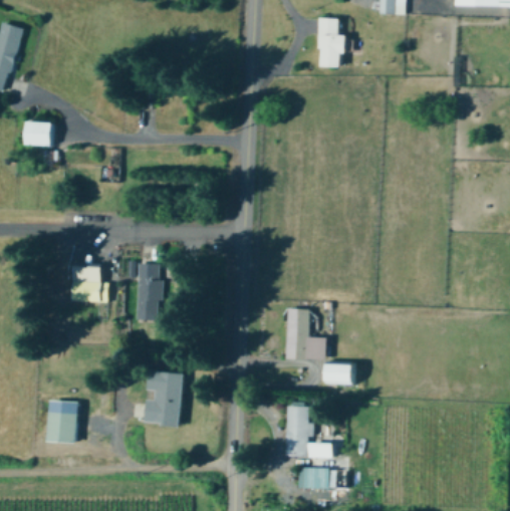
[(377,0),(377,14),(404,15),(404,0),(377,0)]
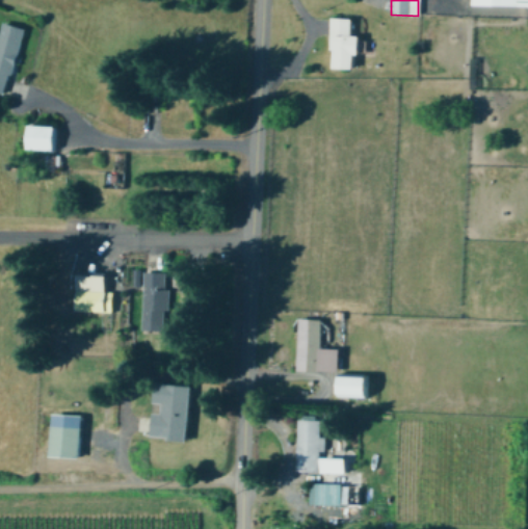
[(353,70),(353,55),(360,55),(361,36),(351,35),(352,19),(331,19),(330,69),(353,70)]
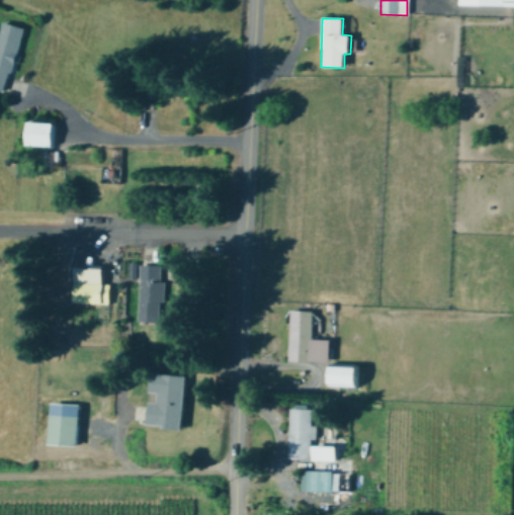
[(20,27),(0,22),(0,91),(5,93),(20,27)]
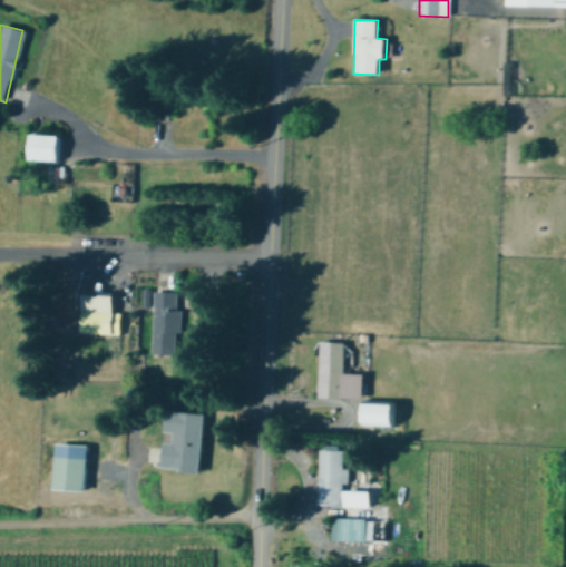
[(25,160),(60,162),(61,136),(25,135),(25,160)]
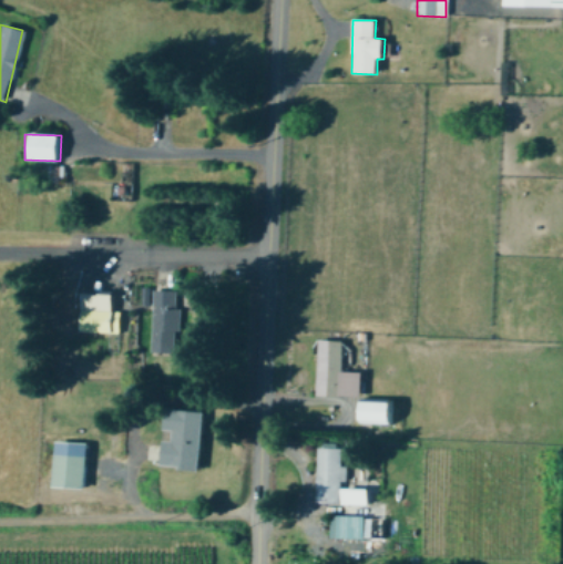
[(150,354),(174,354),(175,331),(180,331),(181,308),(175,308),(176,291),(151,290),(150,354)]
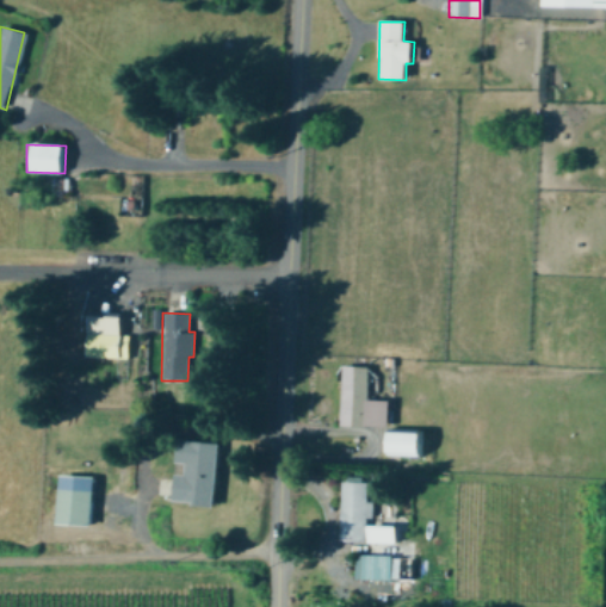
[(127,359),(128,336),(121,336),(122,319),(85,317),(84,358),(127,359)]
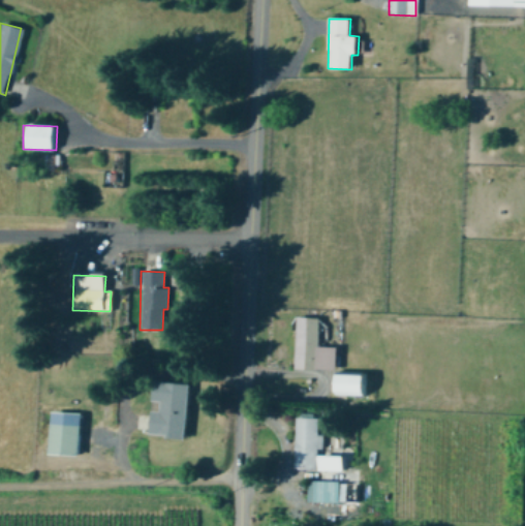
[(319,318),(297,317),(295,369),(337,370),(337,347),(318,347),(319,318)]
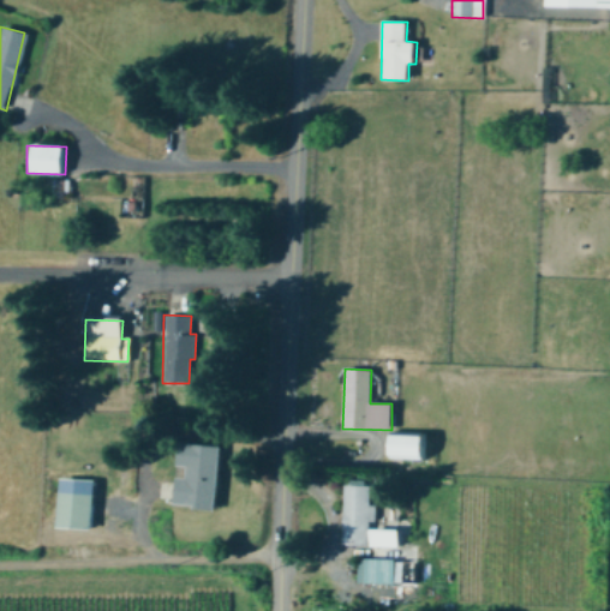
[(393,460),(430,461),(430,436),(393,435),(393,460)]
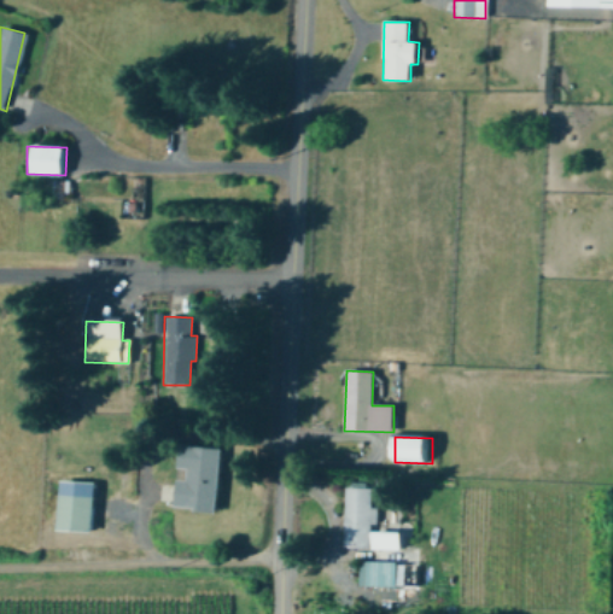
[(177,468),(187,469),(186,481),(176,480),(174,509),(216,512),(220,449),(179,446),(177,468)]
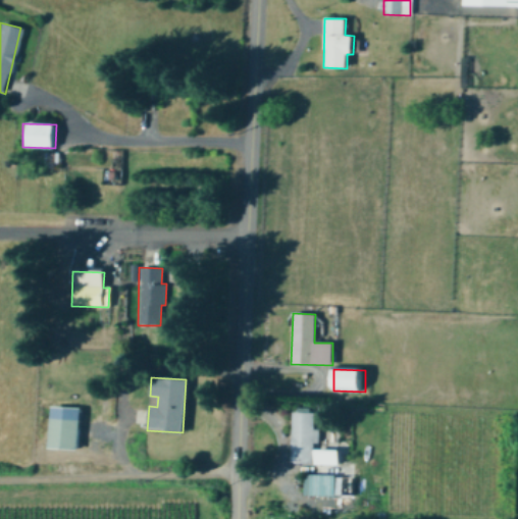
[(82,408),(51,408),(50,449),(81,450),(82,408)]
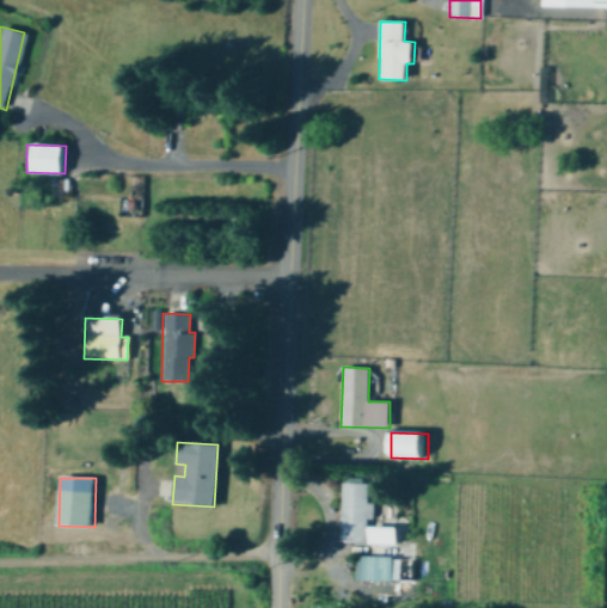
[(367,484),(339,484),(339,542),(366,544),(366,520),(373,520),(373,504),(367,503),(367,484)]
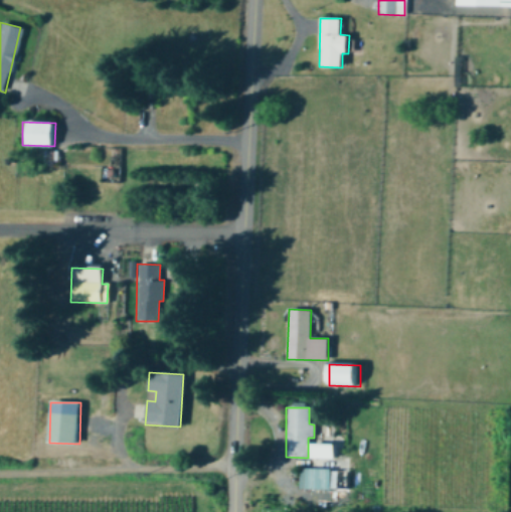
[(337,445),(311,444),(310,459),(337,459),(337,445)]
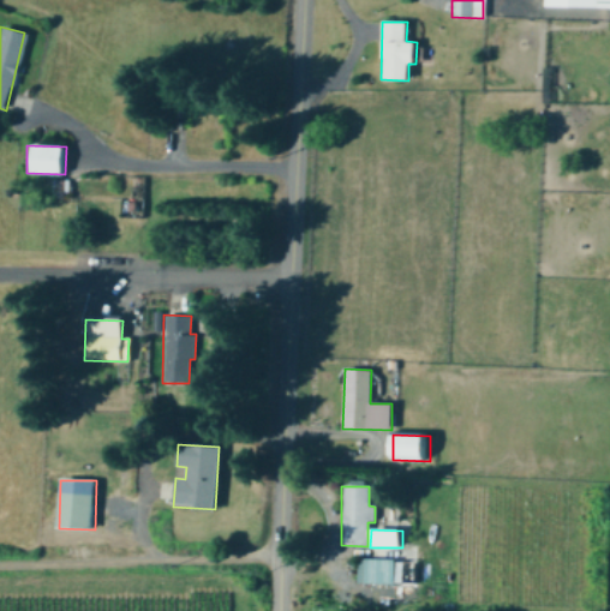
[(401,585),(401,561),(358,559),(357,585),(401,585)]
